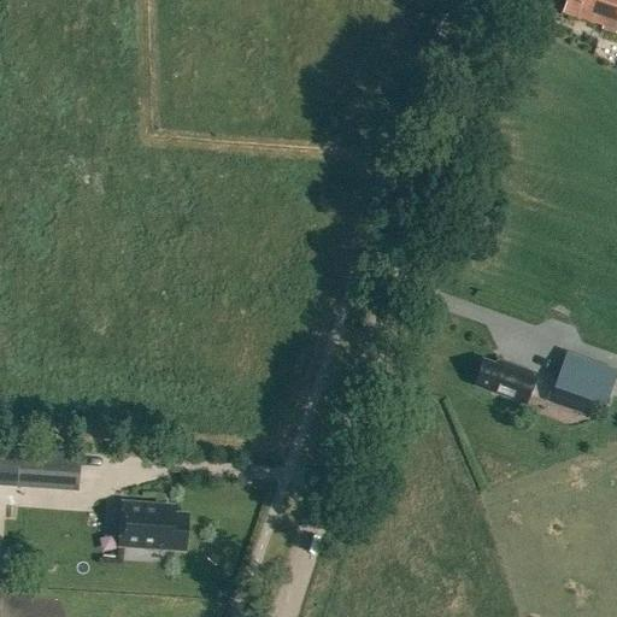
[(589,22),(588,24),(615,33),(616,25),(616,0),(566,0),(563,13),(589,22)]
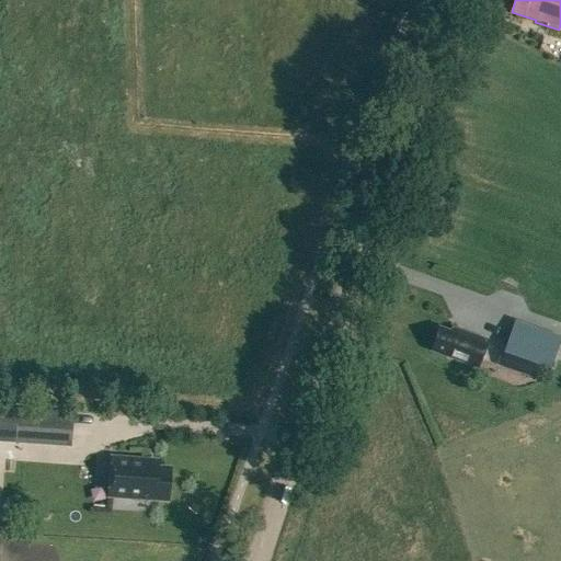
[(514,321),(503,352),(533,362),(531,366),(533,367),(548,371),(548,373),(560,338),(560,339),(514,321)]
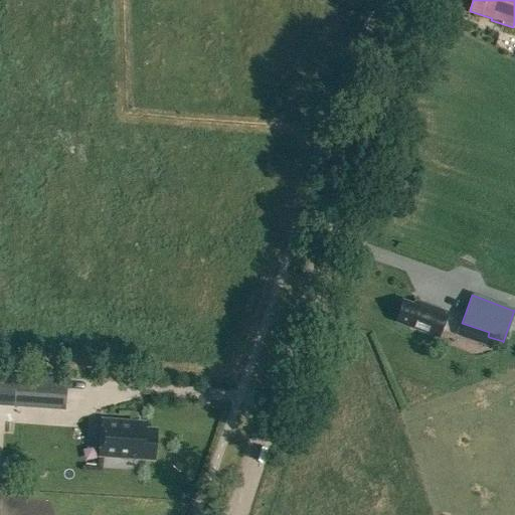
[(394,323),(438,338),(447,313),(414,302),(413,306),(401,302),(394,323)]
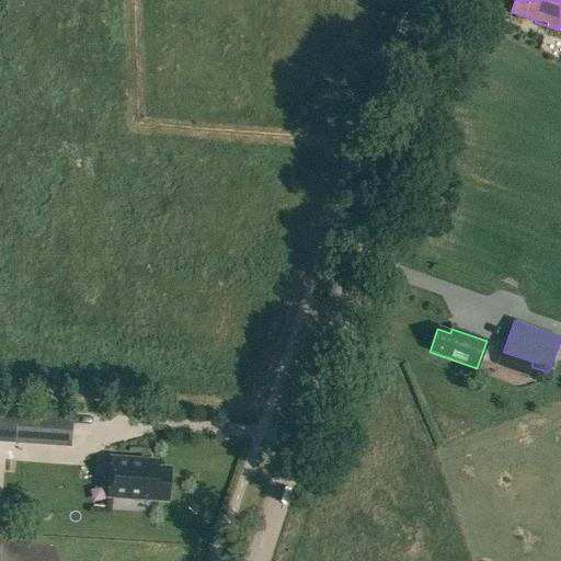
[(70,414),(16,411),(15,437),(69,442),(70,414)]
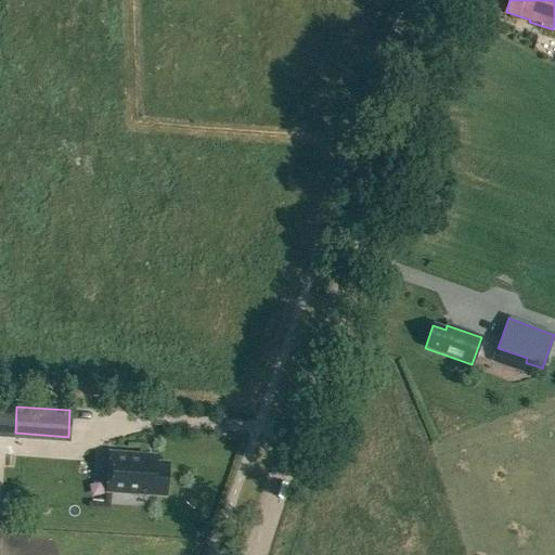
[(110,453),(106,492),(165,497),(167,464),(147,462),(147,455),(110,453)]
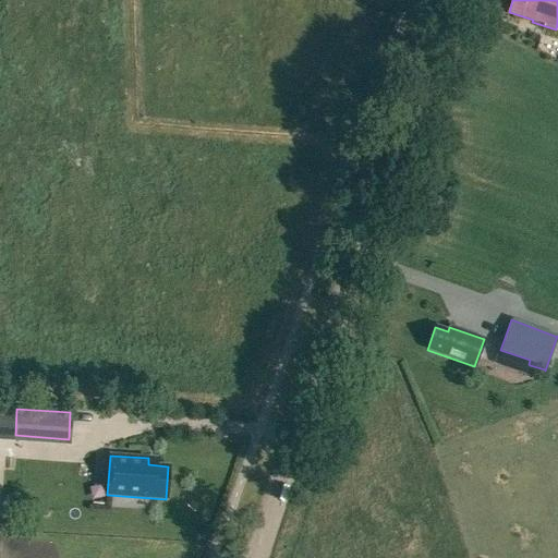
All buildings are outlined.
